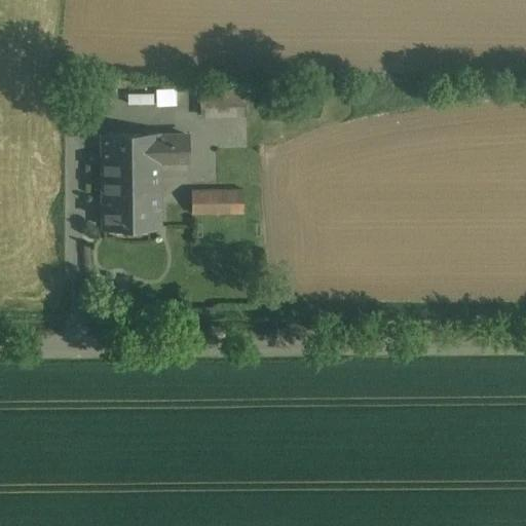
[(157,87),(157,102),(178,102),(178,87),(157,87)]
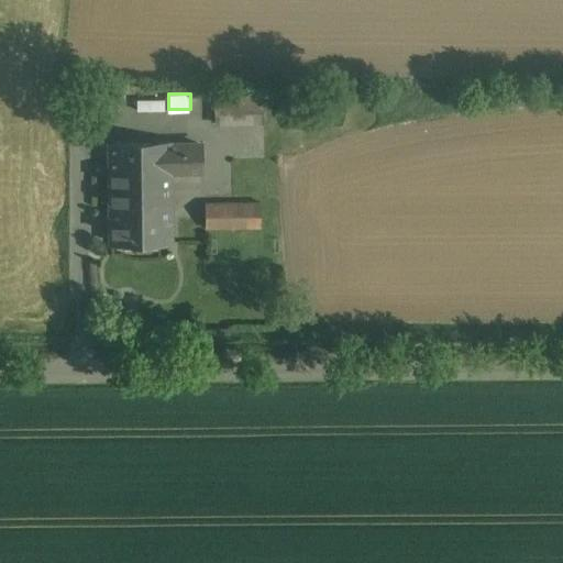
[(266,98),(219,98),(219,123),(266,123),(266,98)]
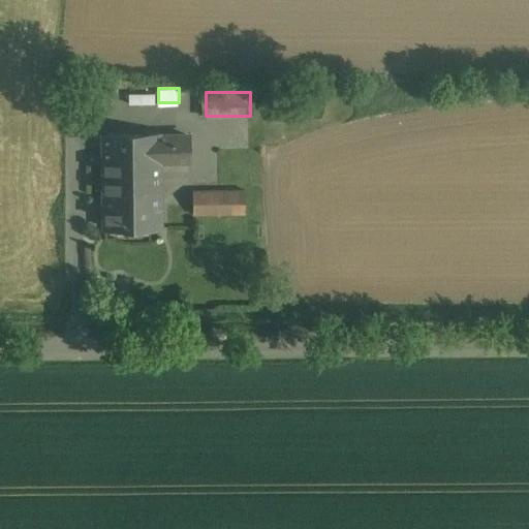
[(158,134),(104,135),(105,228),(159,228),(159,194),(159,161),(189,161),(189,136),(158,137),(158,134)]
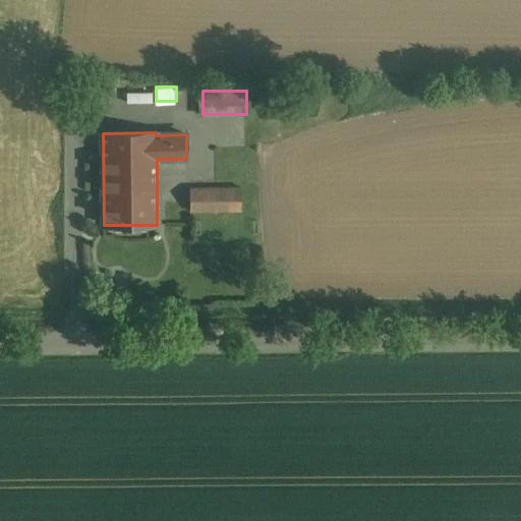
[(241,211),(241,187),(189,188),(190,211),(241,211)]
